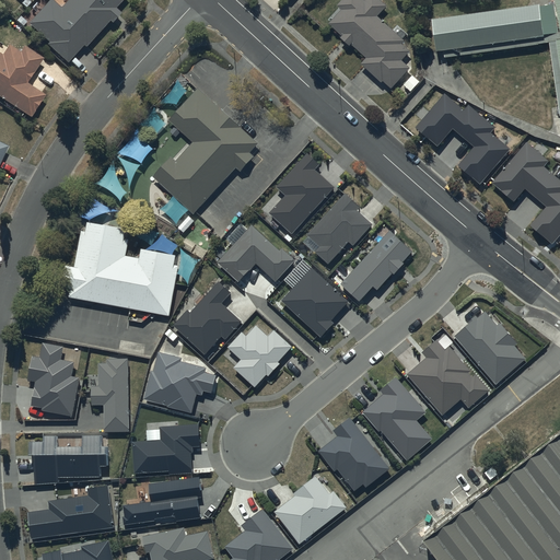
[(121,0),(68,0),(61,8),(53,0),(50,0),(30,24),(49,43),(47,45),(68,62),(83,46),(85,48),(109,22),(112,24),(120,15),(114,9),(121,0)]
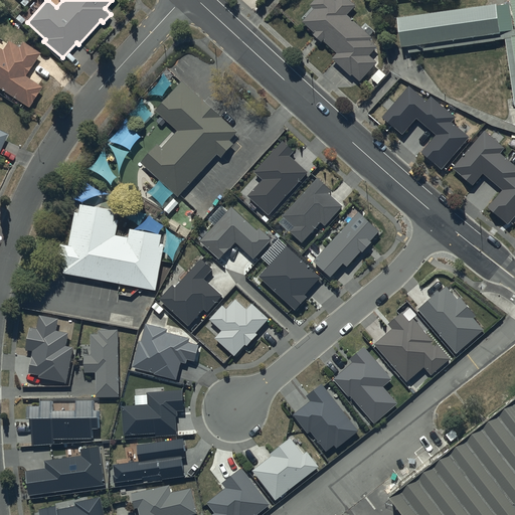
[(337,0),(336,0),(314,0),(309,6),(314,10),(302,23),(315,34),(314,36),(324,44),(325,43),(339,55),(335,60),(352,75),(353,74),(362,81),(377,63),(371,57),(380,48),(373,41),(375,38),(349,16),(358,6),(351,0),(337,0)]
